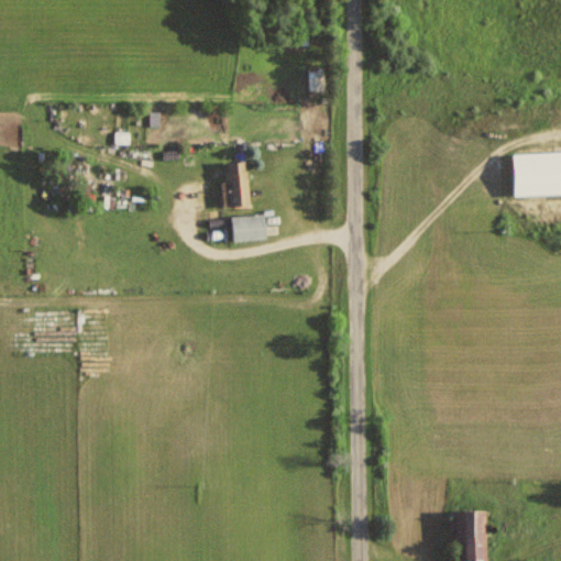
[(305,73),(309,95),(326,90),(321,68),(305,73)]
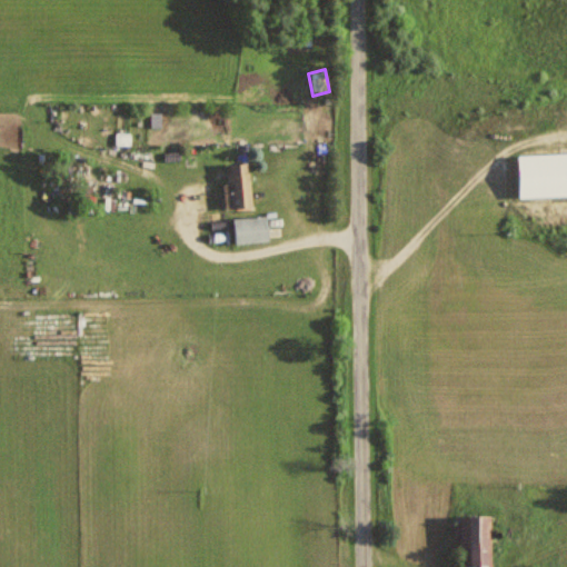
[(520,199),(566,198),(566,153),(519,156),(520,199)]
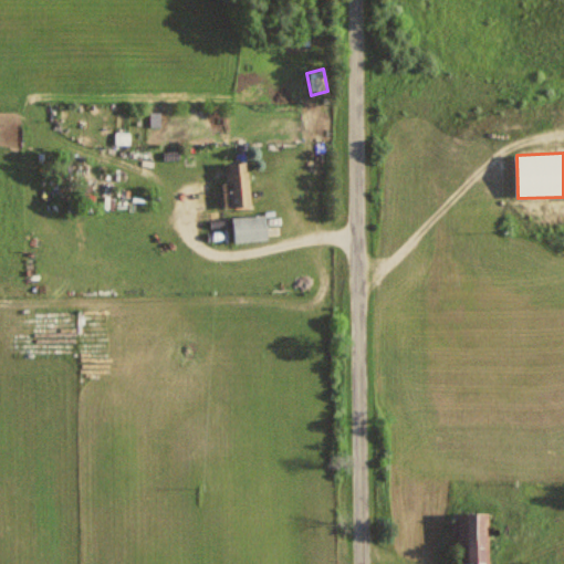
[(223,209),(250,209),(250,168),(223,168),(223,209)]
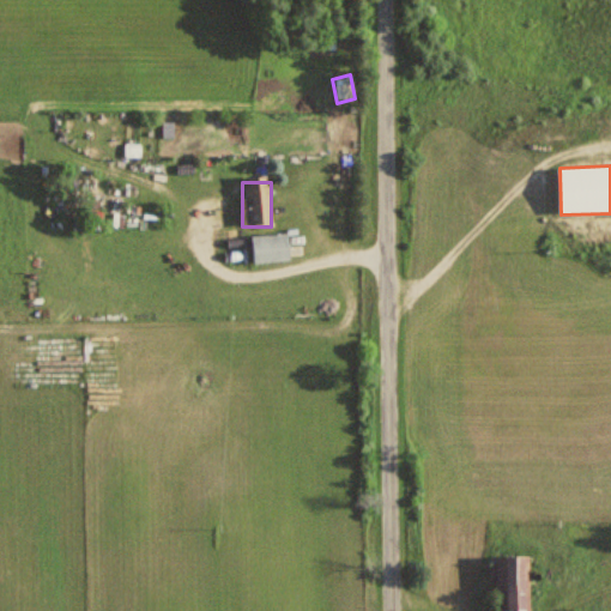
[(253,236),(253,264),(294,264),(294,236),(253,236)]
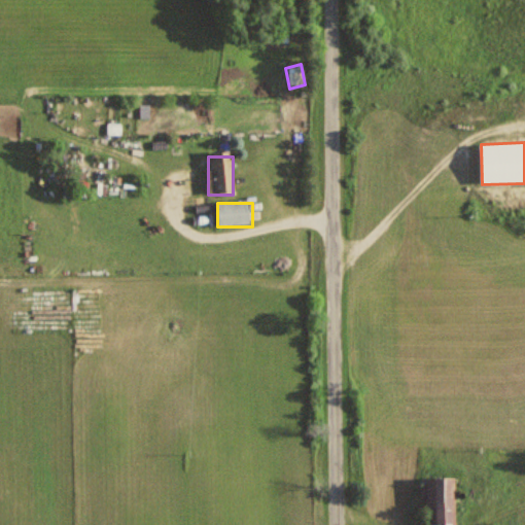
[(456,524),(457,480),(432,480),(431,524),(456,524)]
